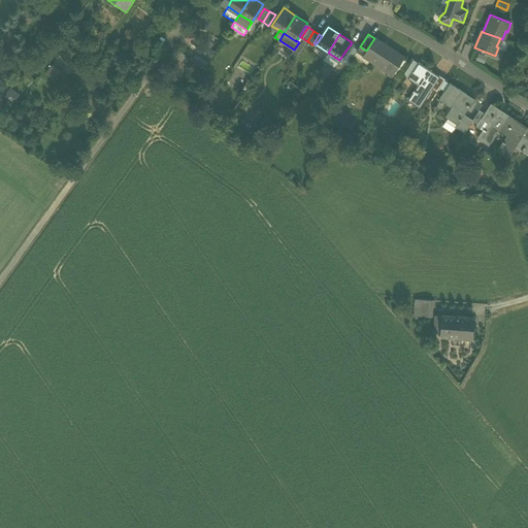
[(294,61),(307,41),(301,37),(299,36),(296,40),(299,42),(294,50),(290,56),(294,60),(294,61)]
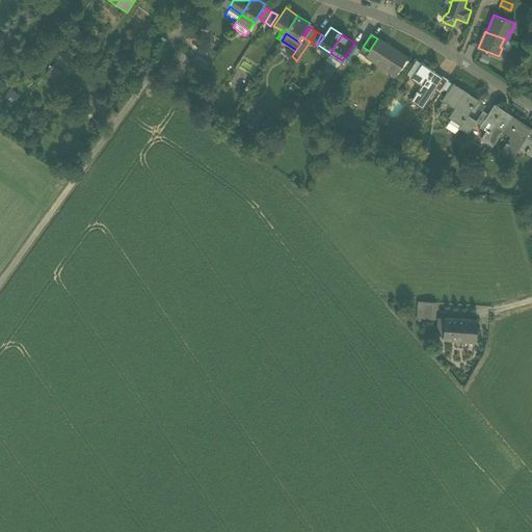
[(373,60),(395,75),(406,57),(377,38),(369,51),(366,56),(373,60)]
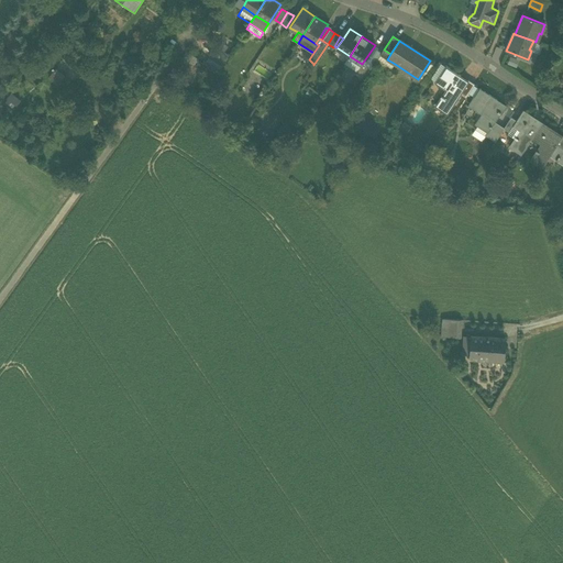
[(362,64),(366,66),(370,62),(368,61),(376,48),(377,50),(378,47),(375,45),(362,64)]
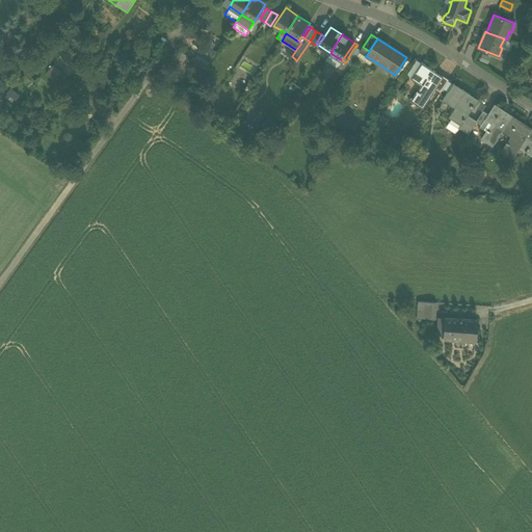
[(197,55),(209,62),(216,52),(212,49),(207,46),(204,44),(197,55)]
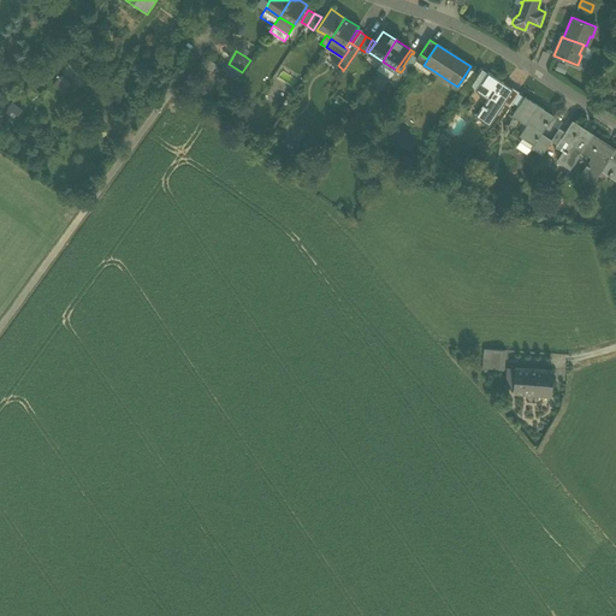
[(403,66),(404,67),(409,71),(413,65),(416,60),(418,58),(413,54),(412,53),(403,66)]
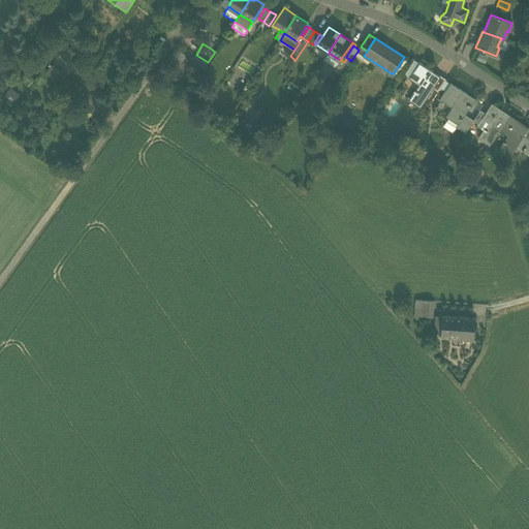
[(358,52),(364,56),(367,51),(361,47),(359,50),(358,52)]
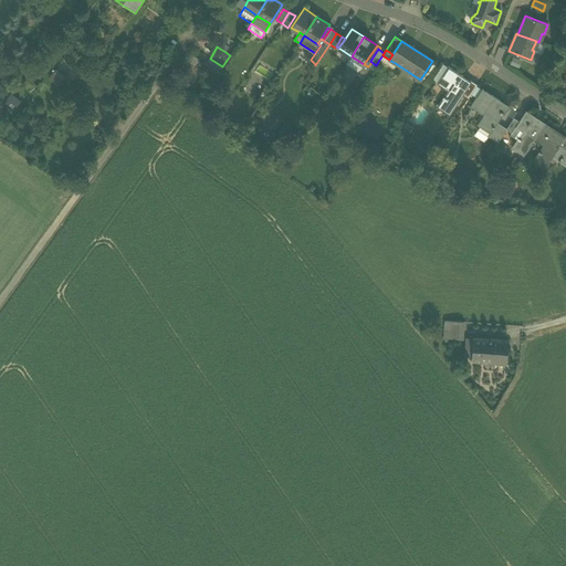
[(512,54),(509,63),(519,66),(522,58),(512,54)]
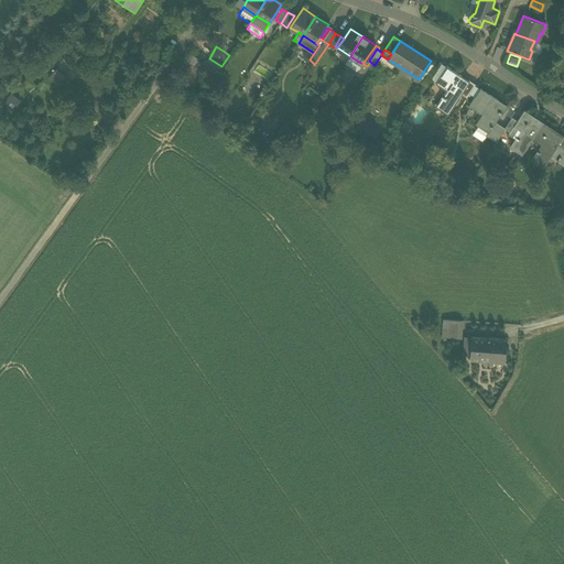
[(388,60),(381,55),(378,60),(392,68),(396,64),(388,60)]
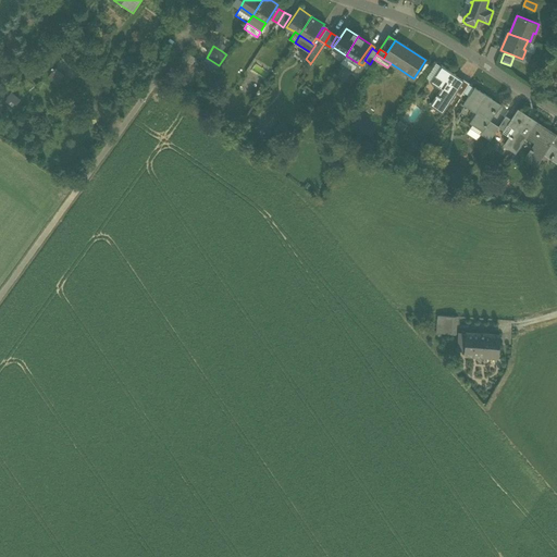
[(354,71),(358,63),(346,56),(341,62),(354,71)]
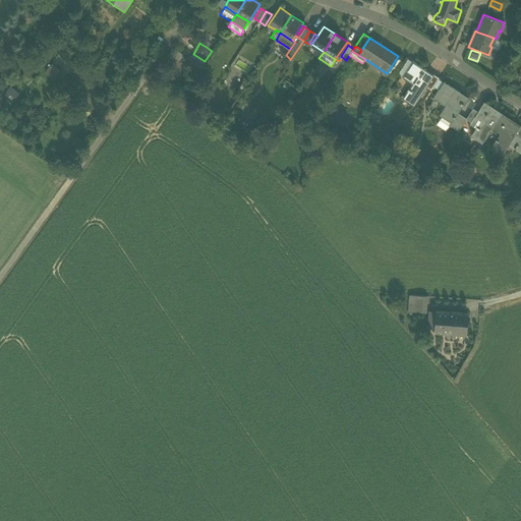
[(403,98),(414,105),(426,87),(433,75),(432,75),(431,76),(425,72),(426,71),(413,62),(403,77),(413,83),(409,90),(408,89),(407,90),(408,91),(403,98)]
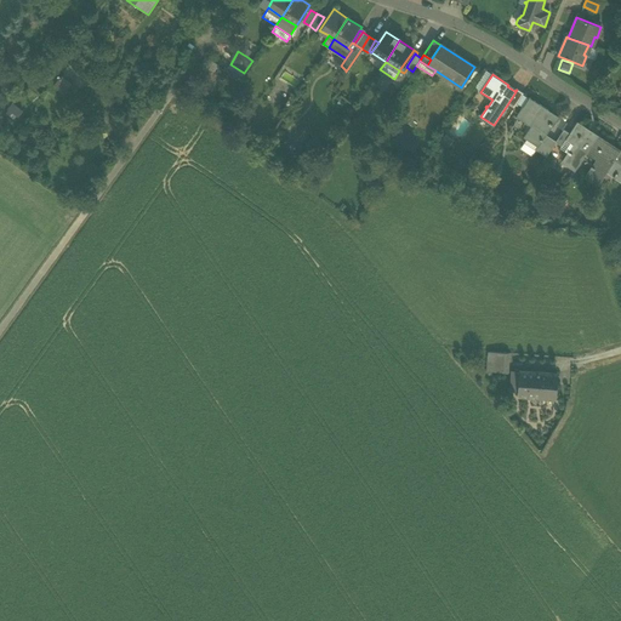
[(53,86),(64,93),(69,87),(72,84),(62,77),(60,80),(58,80),(53,86)]
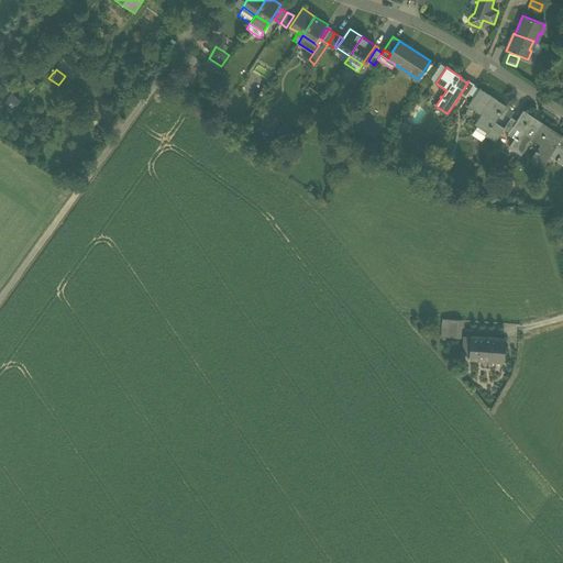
[(461,94),(466,97),(474,85),(468,80),(467,81),(468,81),(461,94)]
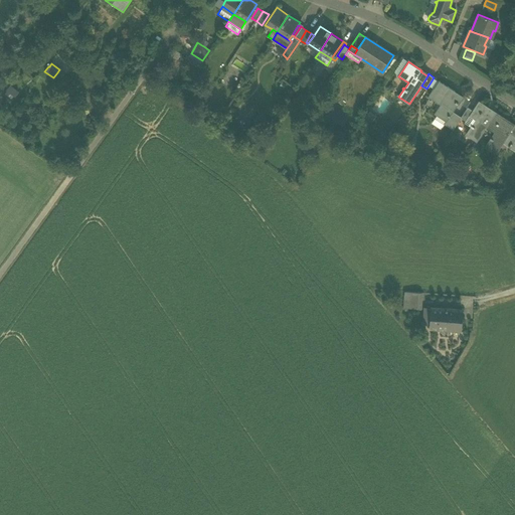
[(437,115),(446,121),(453,112),(458,105),(464,97),(439,80),(428,97),(437,102),(438,101),(443,104),(443,105),(437,115)]
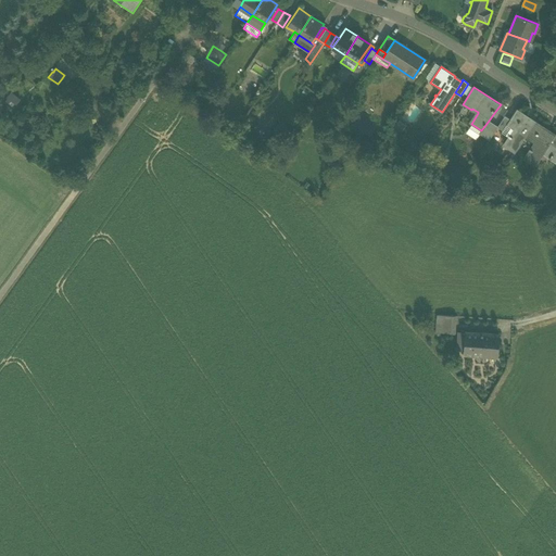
[(10,91),(4,99),(13,106),(20,99),(10,91)]
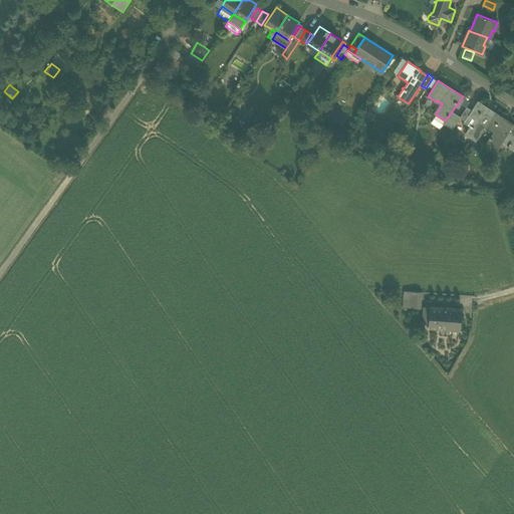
[(476,141),(485,126),(493,114),(486,109),(487,106),(478,100),(470,111),(468,115),(475,119),(465,134),(476,141)]
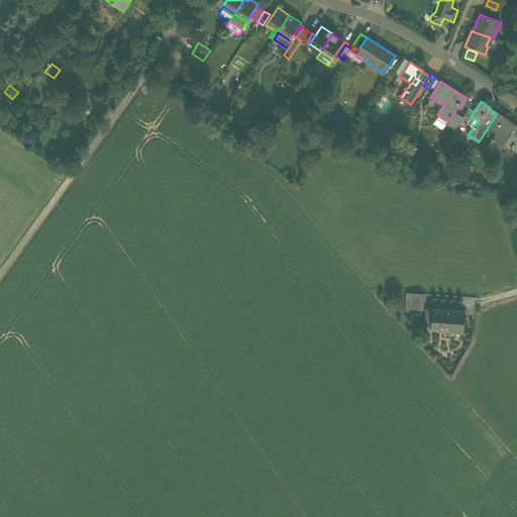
[(468,109),(462,117),(460,120),(466,124),(471,116),(473,112),(468,109)]
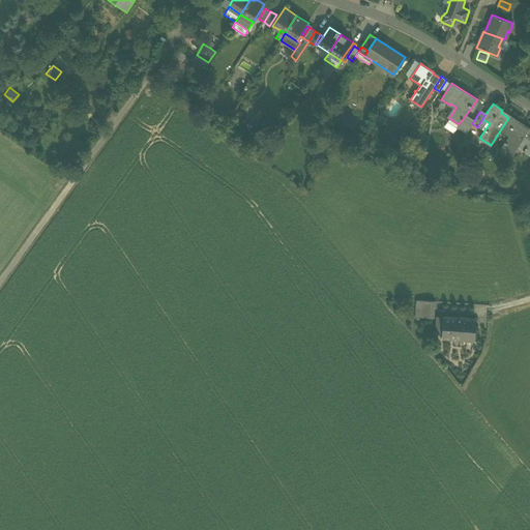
[(466,134),(472,123),(474,120),(466,115),(459,124),(457,127),(466,134)]
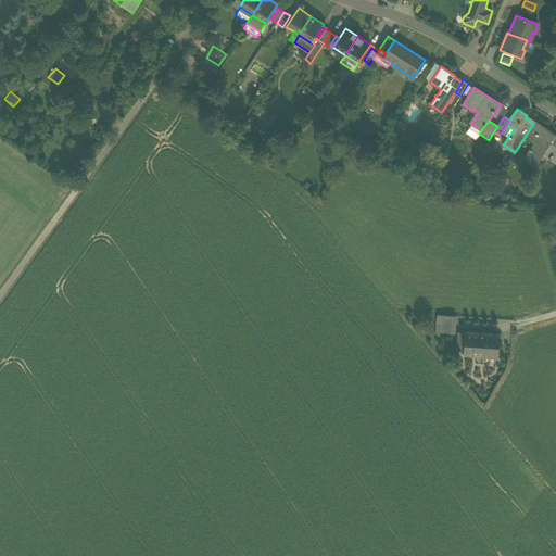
[(535,165),(543,153),(554,137),(546,133),(547,129),(535,121),(533,124),(525,137),(534,142),(523,158),(535,165)]
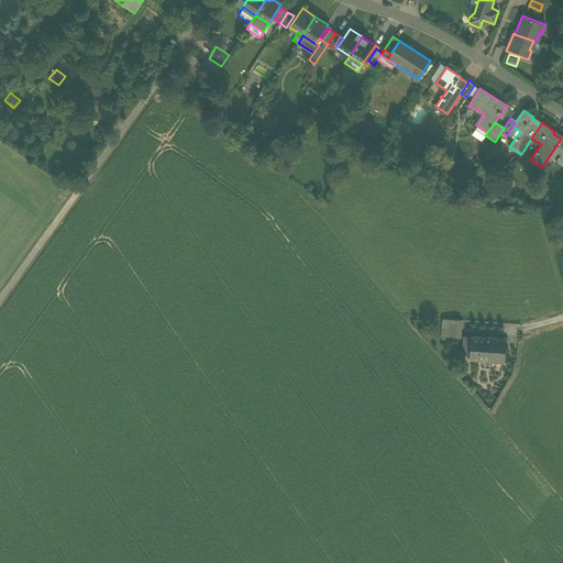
[(485,135),(487,132),(477,125),(472,134),(482,141),(485,135)]
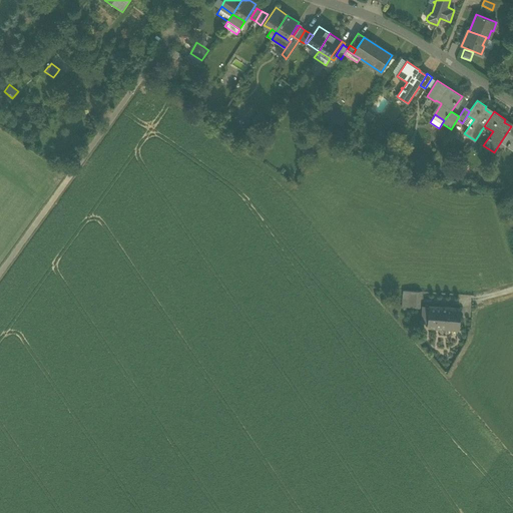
[(512,123),(511,126),(501,141),(512,149),(512,123)]
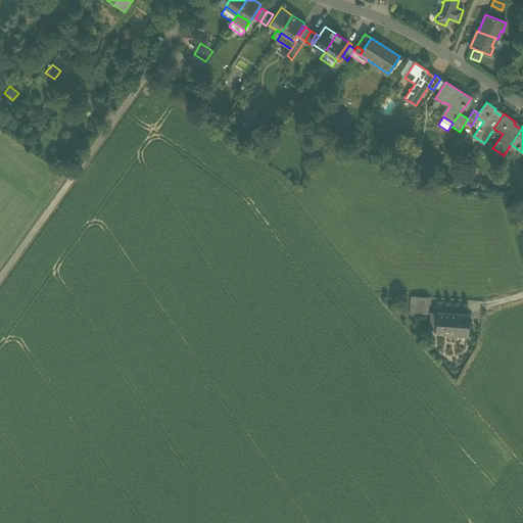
[(411,313),(424,314),(425,297),(412,296),(411,313)]
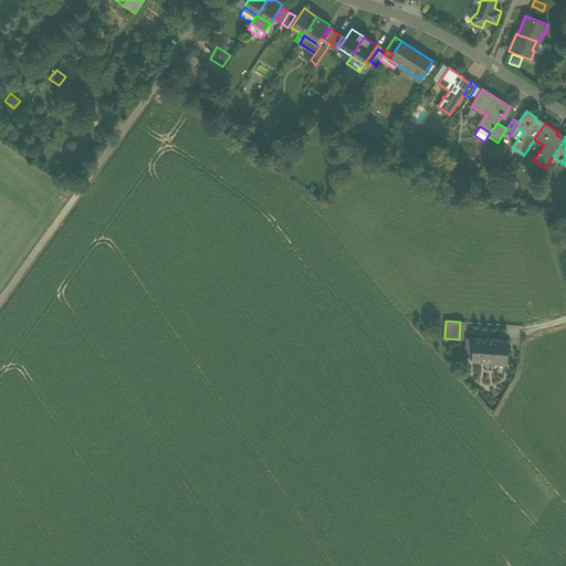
[(472,360),(506,363),(507,341),(473,338),(472,354),(472,357),(472,360)]
